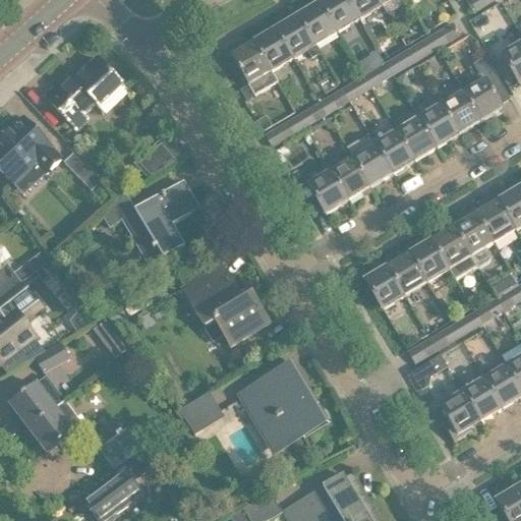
[(347,0),(326,0),(320,4),(337,33),(359,19),(347,0)]
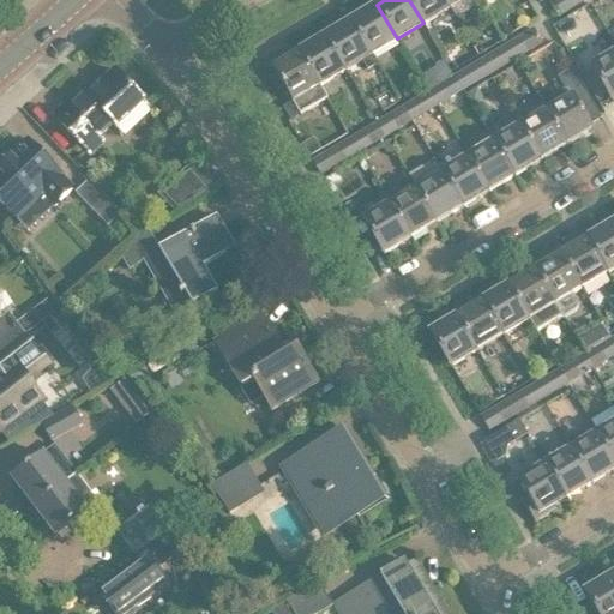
[(445,0),(409,0),(423,23),(450,7),(445,0)]
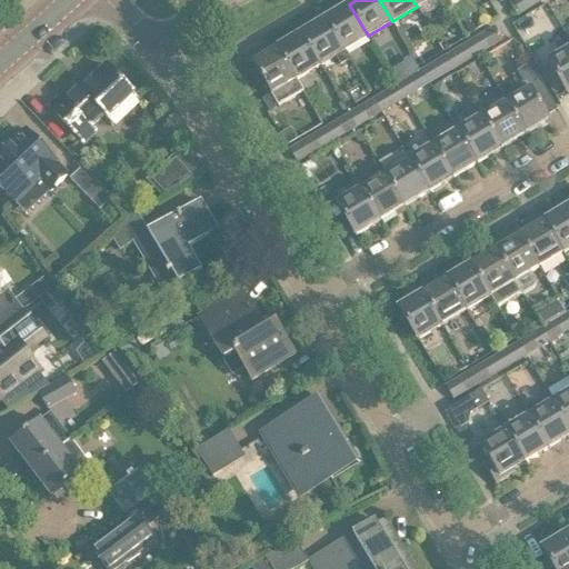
[(511,0),(519,12),(531,5),(528,0),(511,0)]
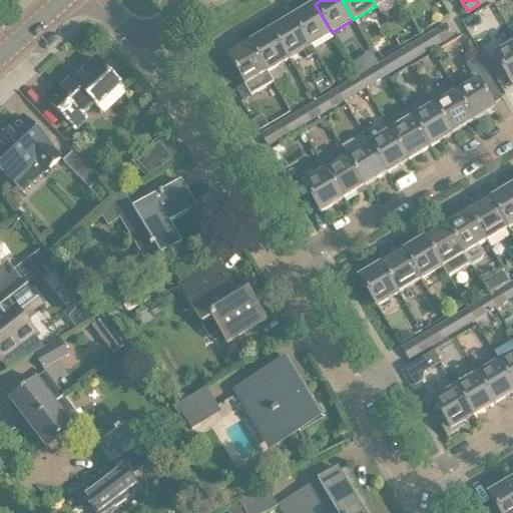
[(315,4),(293,17),(310,45),(332,32),(315,4)]
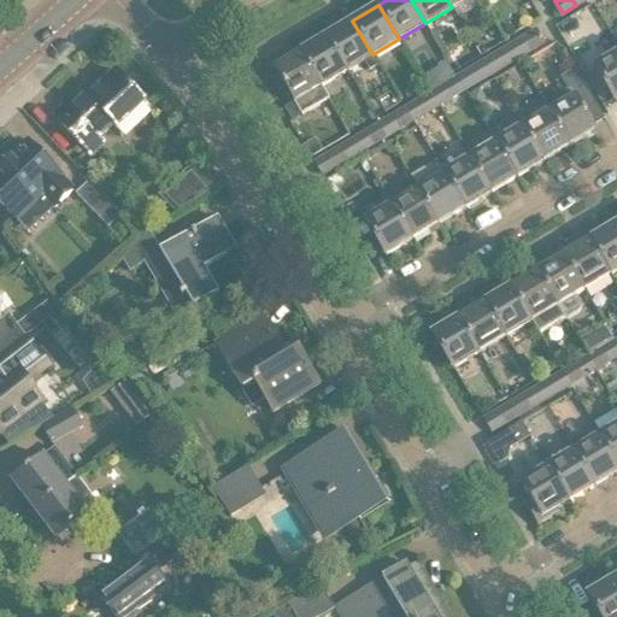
[(372,54),(352,21),(325,36),(346,70),(363,60),(368,70),(378,64),(372,54)]
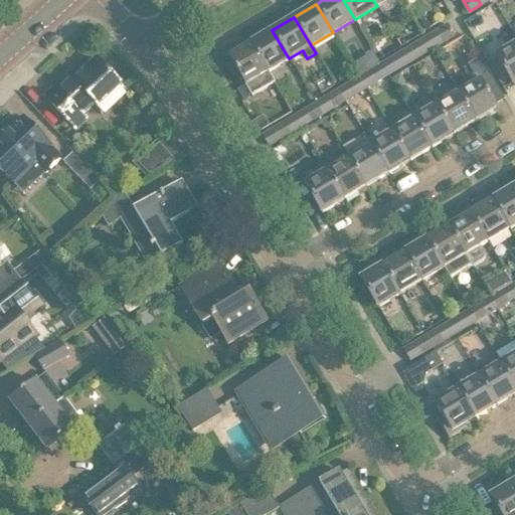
[(443,41),(454,34),(447,23),(436,30),(443,41)]
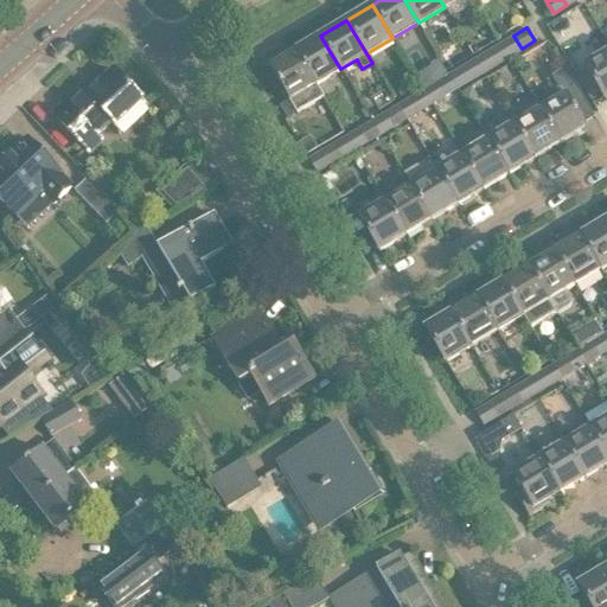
[(314,84),(315,84),(340,69),(320,36),(294,51),(314,84)]
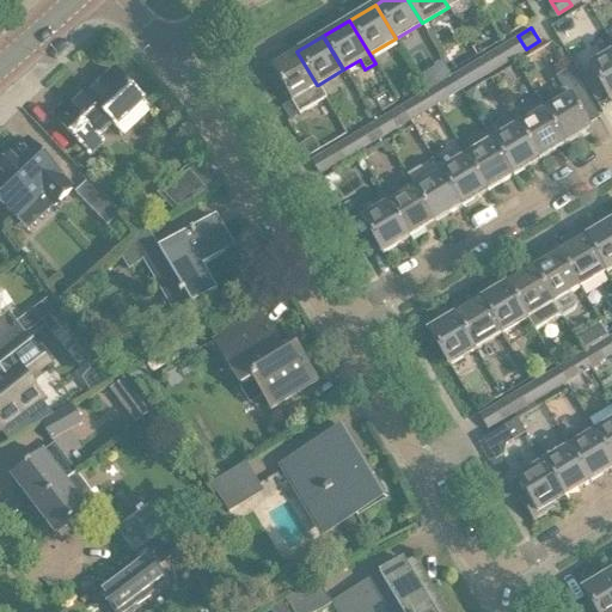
[(513,57),(526,49),(518,36),(505,43),(513,57)]
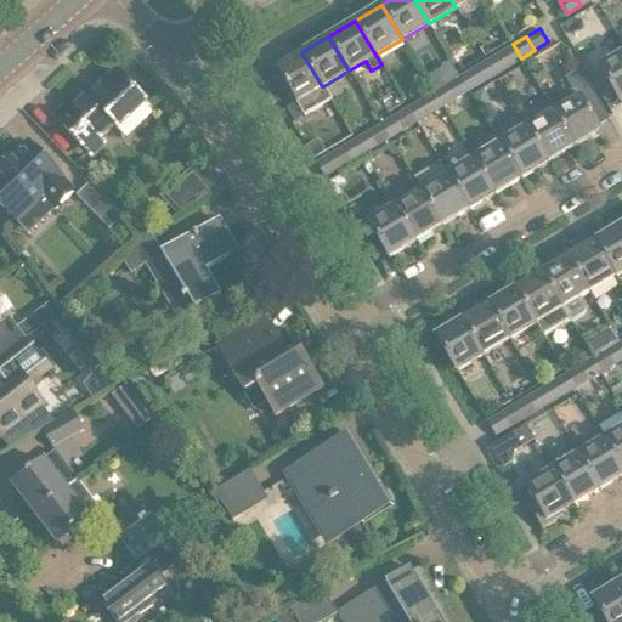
[(508,66),(521,58),(513,44),(499,52),(508,66)]
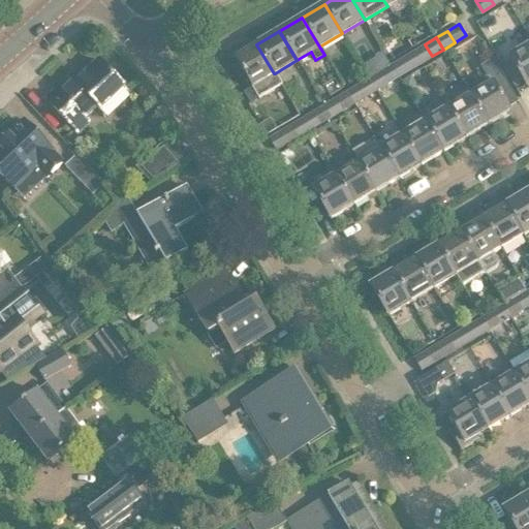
[(528,43),(509,56),(527,86),(528,84),(528,43)]
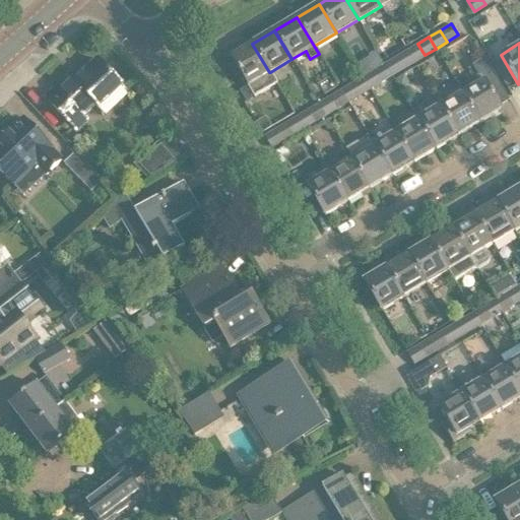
[(246,101),(276,82),(270,72),(269,72),(252,44),(243,49),(241,46),(222,57),(234,75),(240,72),(248,86),(240,90),(246,101)]
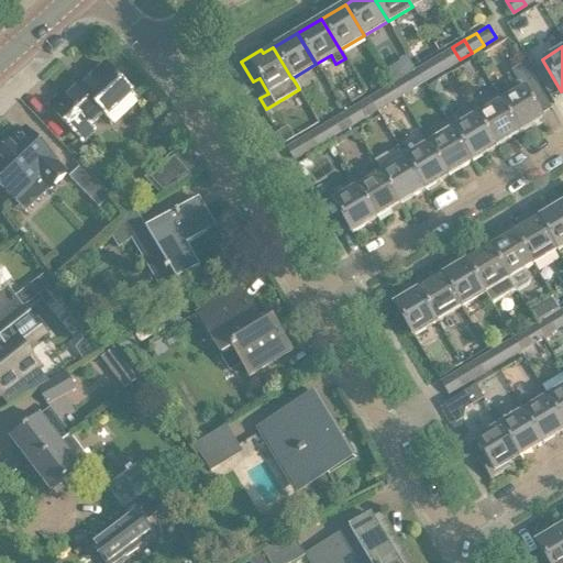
[(448,67),(460,59),(452,47),(440,54),(448,67)]
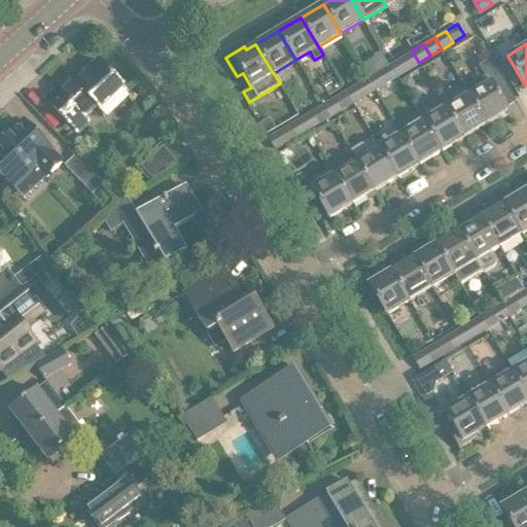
[(408,69),(419,63),(412,50),(400,57),(408,69)]
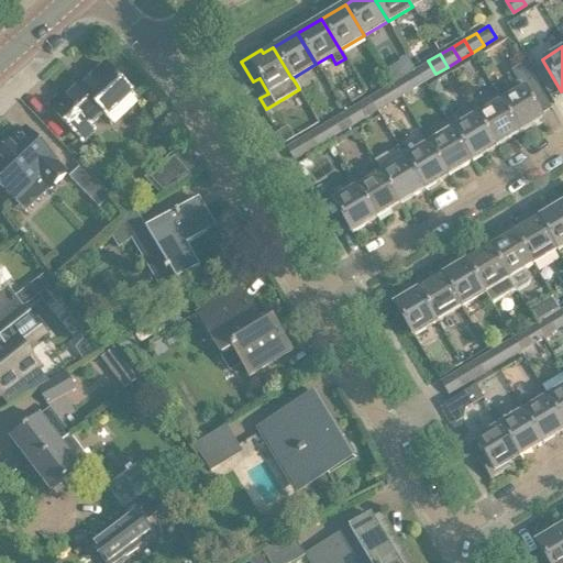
[(408,56),(385,69),(393,81),(415,68),(408,56)]
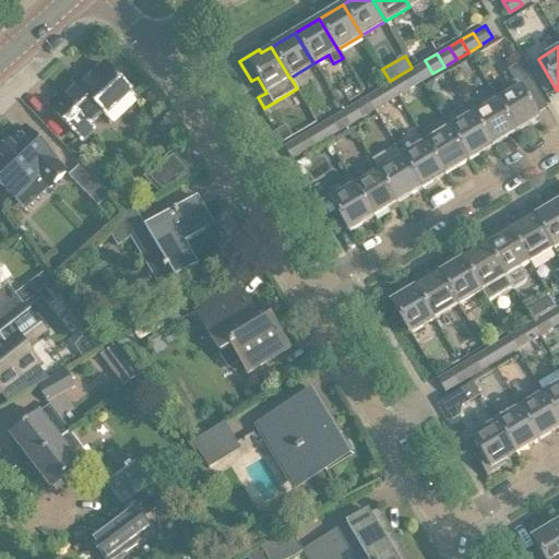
[(420,81),(432,73),(425,60),(413,68),(420,81)]
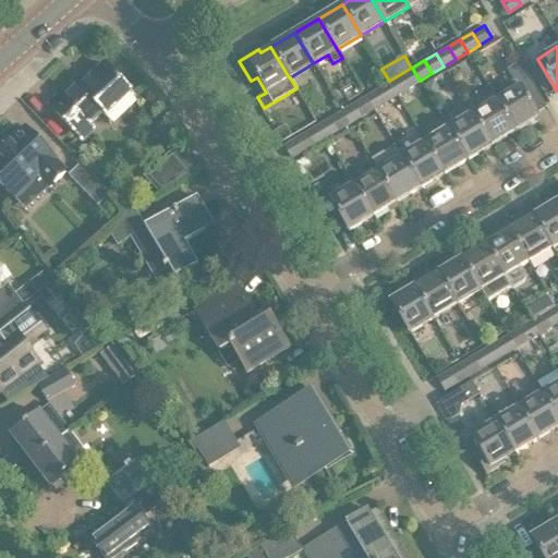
[(508,92),(496,99),(514,130),(538,116),(525,95),(534,89),(518,61),(505,69),(510,80),(502,84),(508,92)]
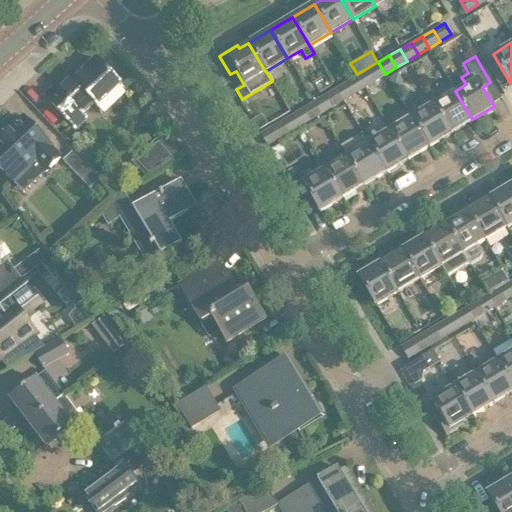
[(124,88),(96,58),(94,60),(93,59),(85,67),(86,68),(73,80),(68,74),(66,76),(65,75),(56,84),(57,85),(45,97),(75,129),(75,128),(77,131),(89,120),(86,118),(84,115),(96,105),(101,110),(124,88)]
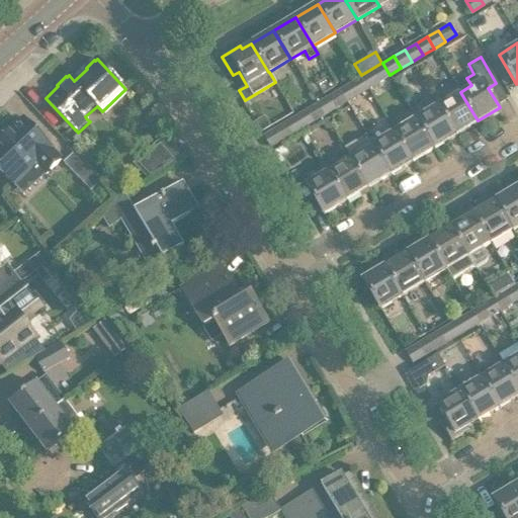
[(378,81),(390,75),(382,63),(371,69),(378,81)]
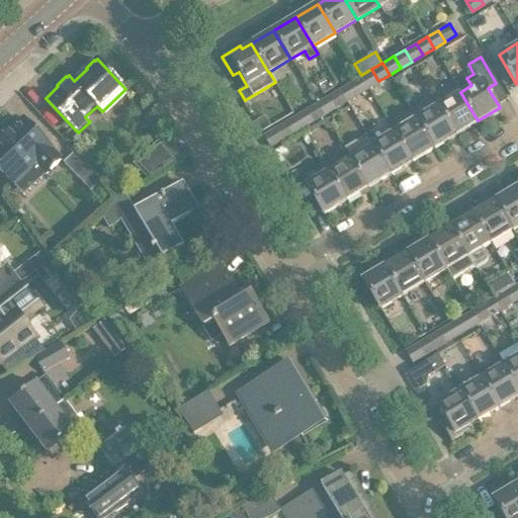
[(367,88),(378,81),(371,69),(360,76),(367,88)]
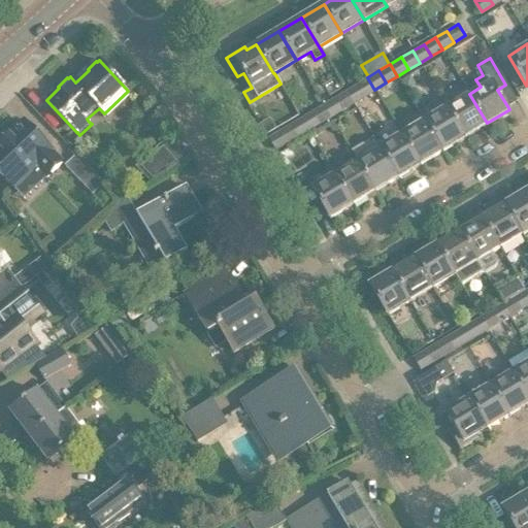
[(363,96),(374,90),(367,77),(356,84),(363,96)]
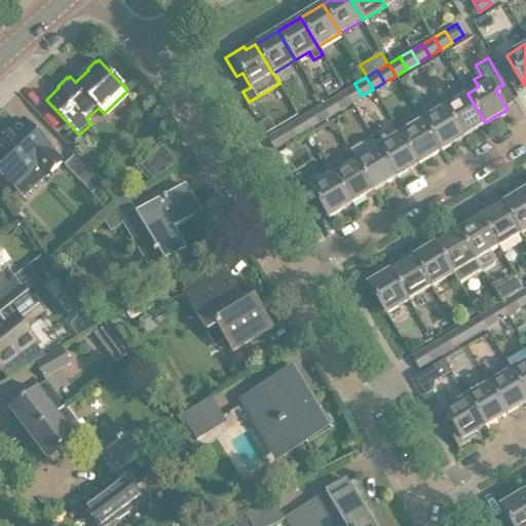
[(343,90),(350,103),(362,96),(354,83),(343,90)]
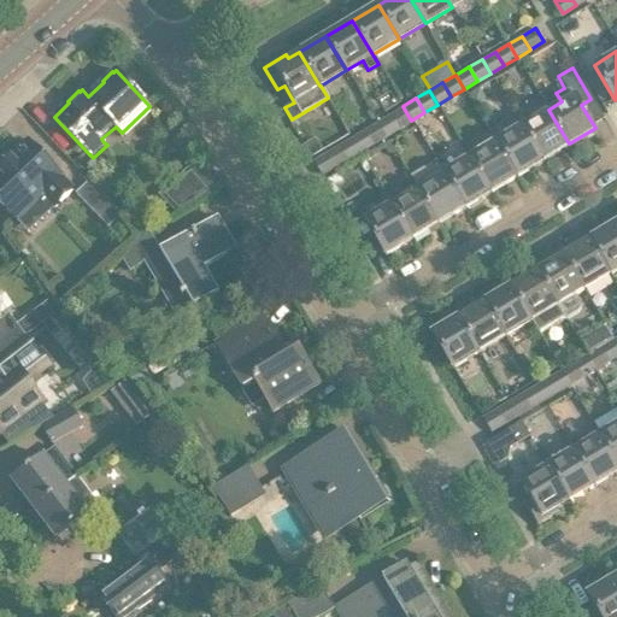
[(399,128),(411,121),(403,106),(389,113),(399,128)]
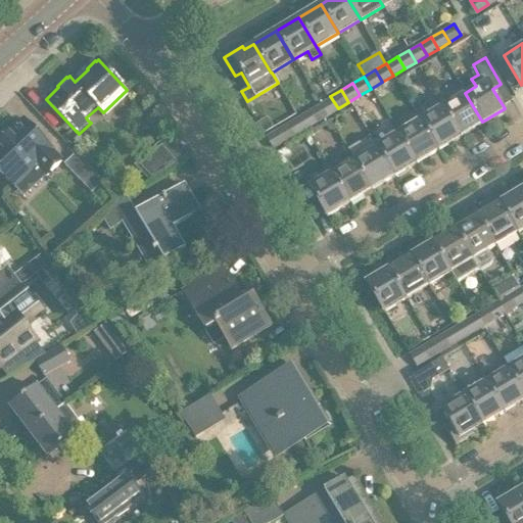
[(460,136),(482,122),(465,93),(442,106),(460,136)]
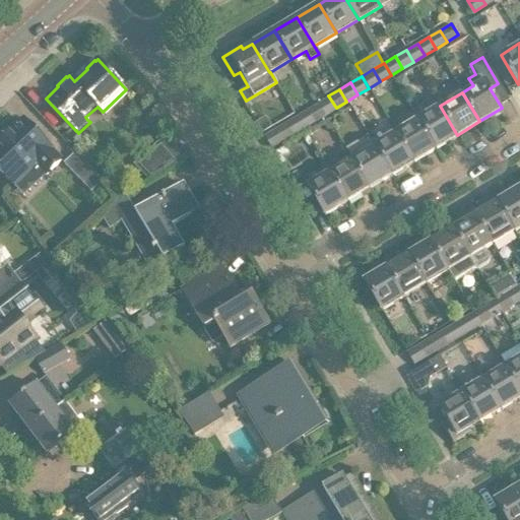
[(325,115),(336,108),(328,95),(317,103),(325,115)]
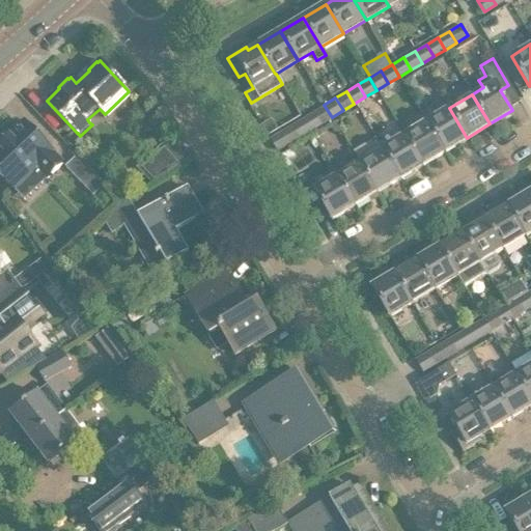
[(320,123),(332,117),(324,105),(312,111),(320,123)]
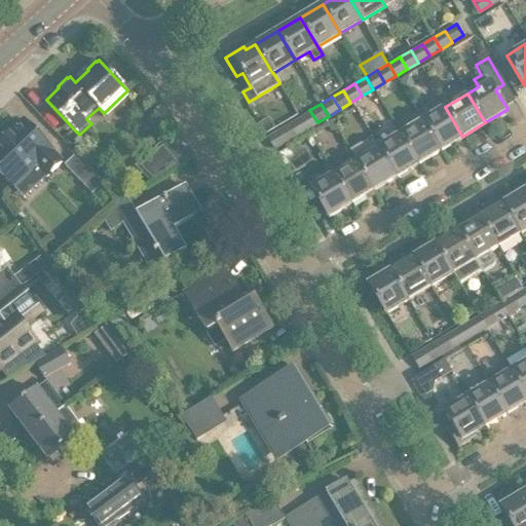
[(441,150),(462,137),(445,107),(422,120),(441,150)]
